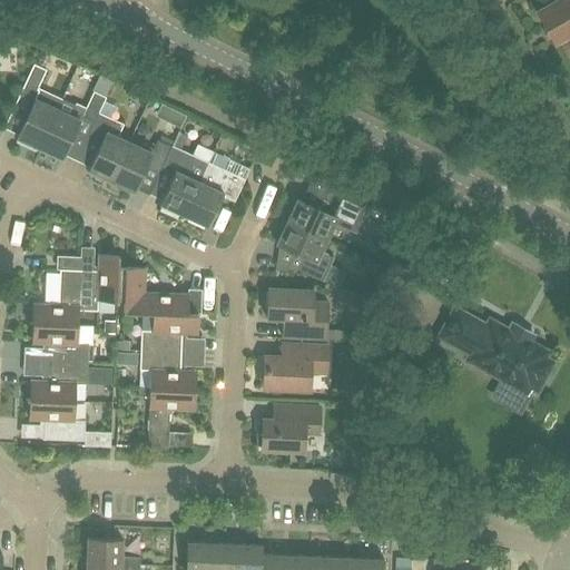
[(569,0),(559,0),(539,12),(554,40),(560,37),(569,53),(569,0)]
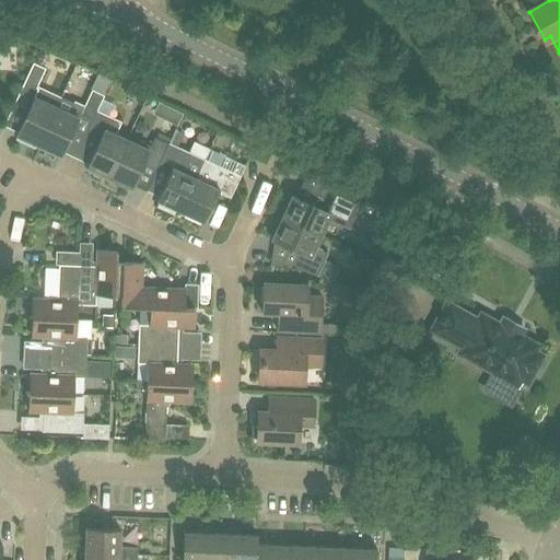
[(38,144),(55,106),(60,96),(37,86),(46,69),(34,62),(20,93),(32,98),(15,133),(38,144)]
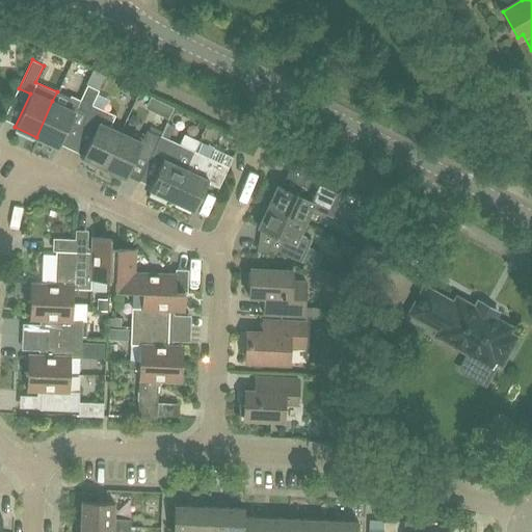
[(57,91),(52,101),(36,137),(58,148),(76,107),(88,113),(91,104),(98,90),(86,85),(81,97),(79,101),(71,97),(71,98),(57,91)]
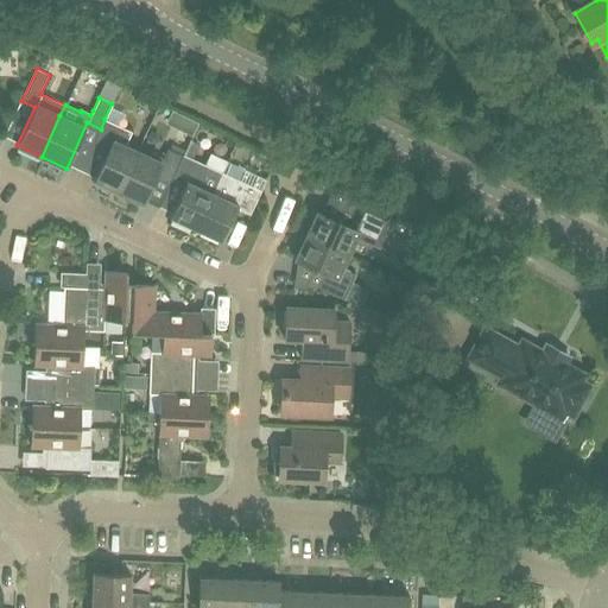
[(105,119),(101,130),(93,145),(107,152),(93,182),(118,194),(137,151),(125,145),(131,132),(105,119)]
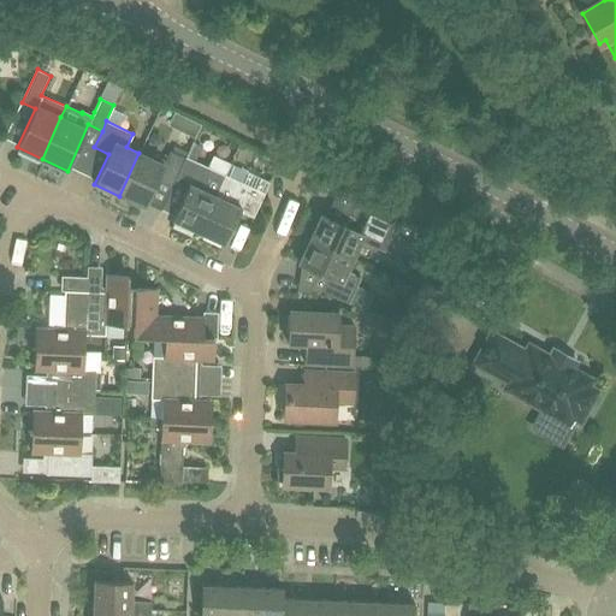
[(195,123),(189,135),(195,138),(201,125),(195,123)]
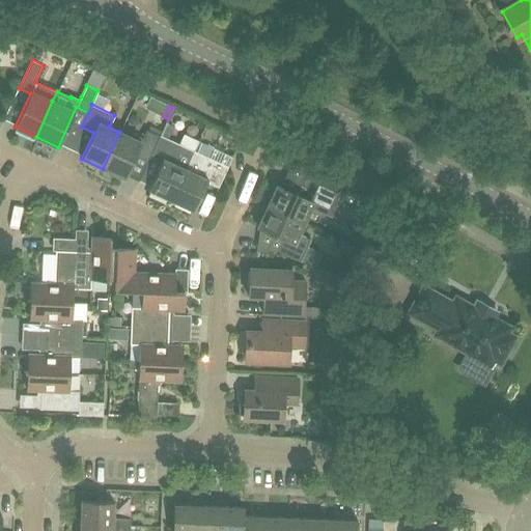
[(119,132),(103,169),(123,178),(135,152),(148,159),(149,157),(159,136),(146,130),(142,138),(132,134),(131,137),(119,132)]
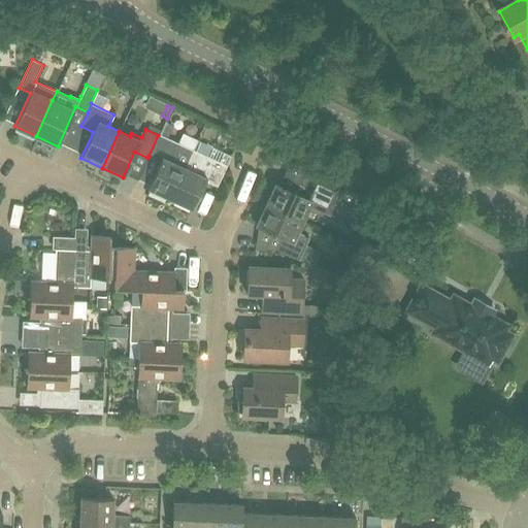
[(190,154),(179,149),(182,144),(158,134),(158,135),(149,156),(160,160),(147,189),(151,190),(149,195),(163,201),(165,197),(169,199),(190,154)]
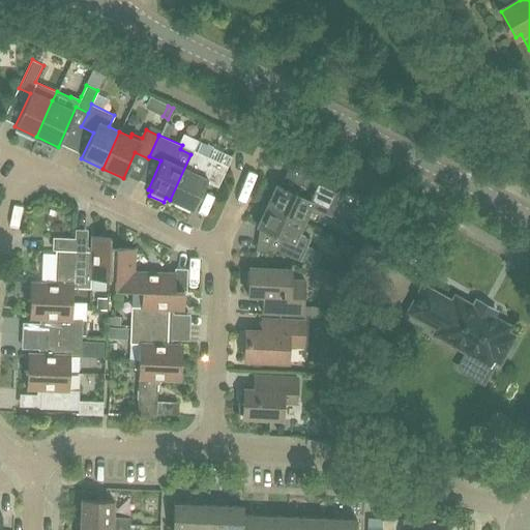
[(217,187),(227,167),(206,157),(203,155),(202,159),(190,154),(170,200),(194,210),(206,182),(217,187)]
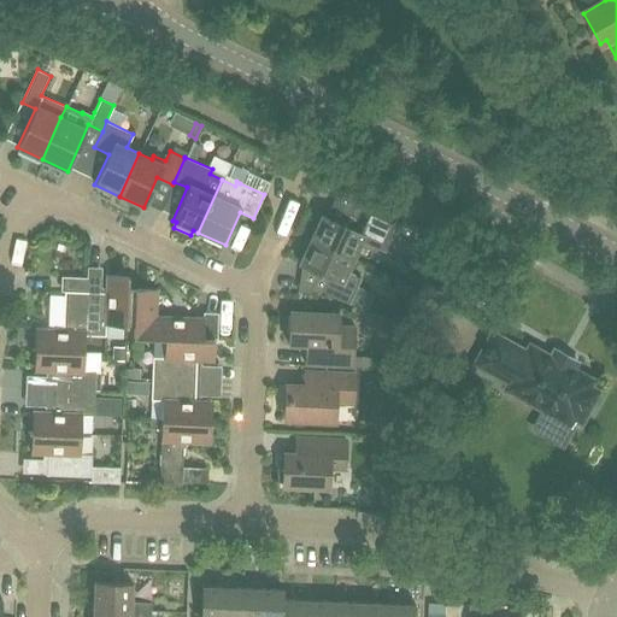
[(322,215),(310,239),(352,259),(359,246),(375,253),(386,229),(410,240),(416,225),(364,201),(352,228),(322,215)]
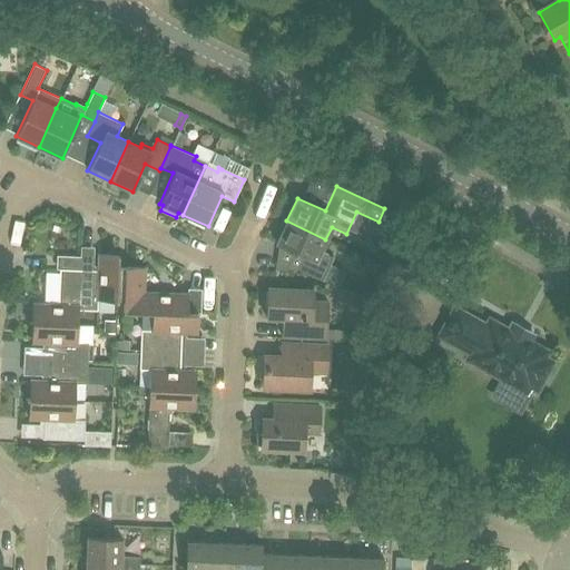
[(397,214),(390,232),(399,236),(404,217),(397,214)]
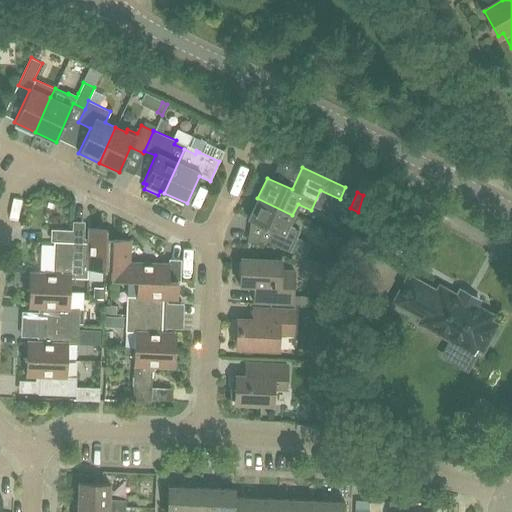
[(257,198),(248,219),(273,230),(267,242),(289,252),(307,258),(312,245),(296,238),(299,231),(287,226),(292,215),(257,198)]
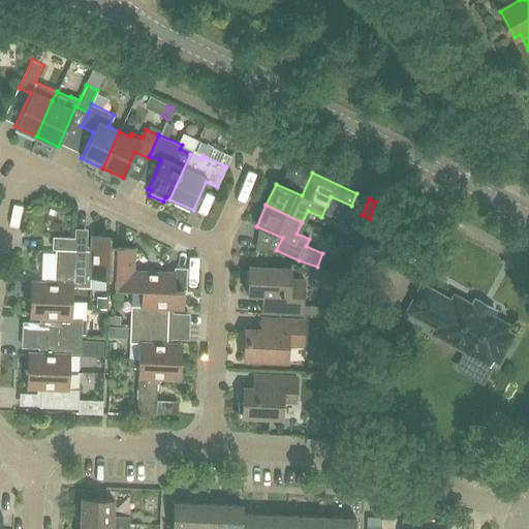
[(73,250),(71,286),(90,287),(90,277),(109,278),(110,237),(91,236),(90,251),(73,250)]
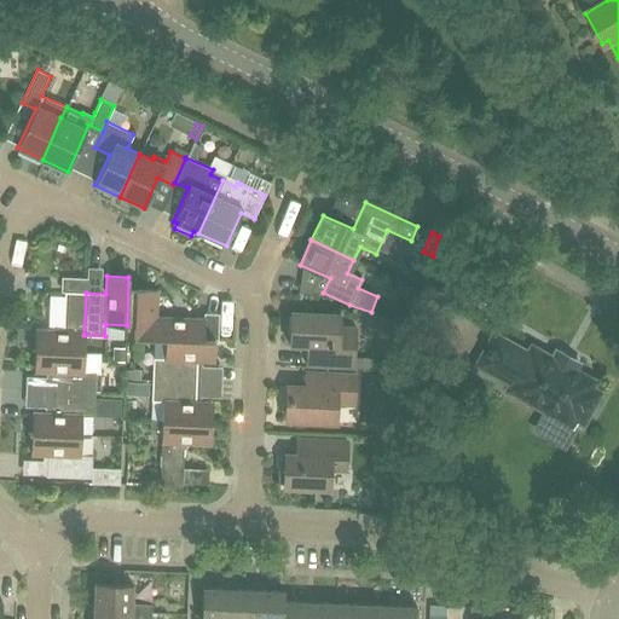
[(202,340),(203,319),(156,317),(157,290),(136,289),(133,337),(214,341),(214,340),(202,340)]
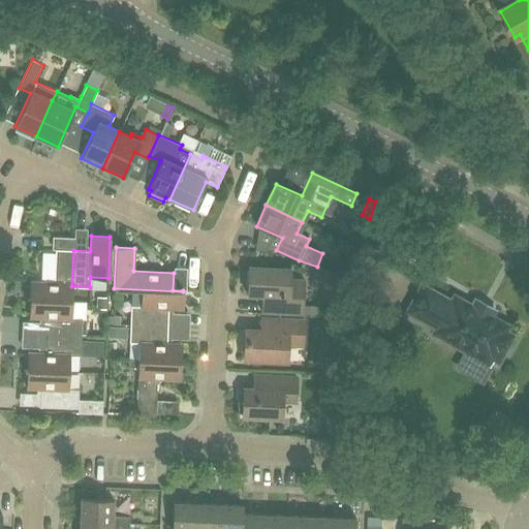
[(55,249),(55,250),(54,282),(31,281),(31,299),(71,301),(71,286),(73,250),(55,249)]
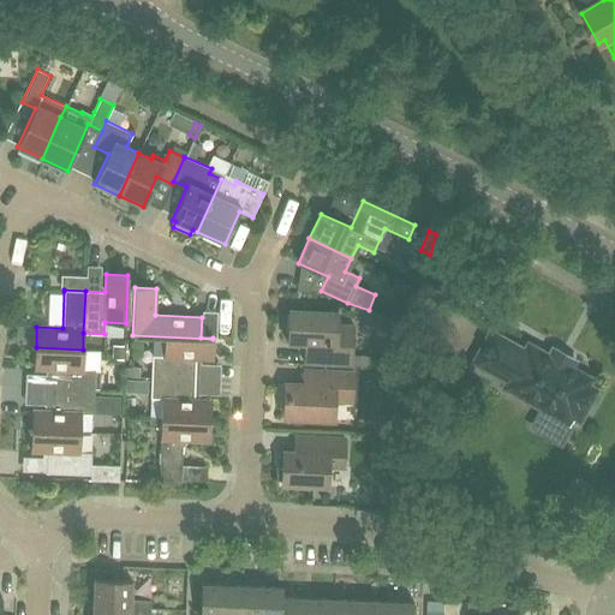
[(304,364),(351,366),(352,324),(336,324),(338,311),(288,309),(287,345),(305,345),(304,364)]
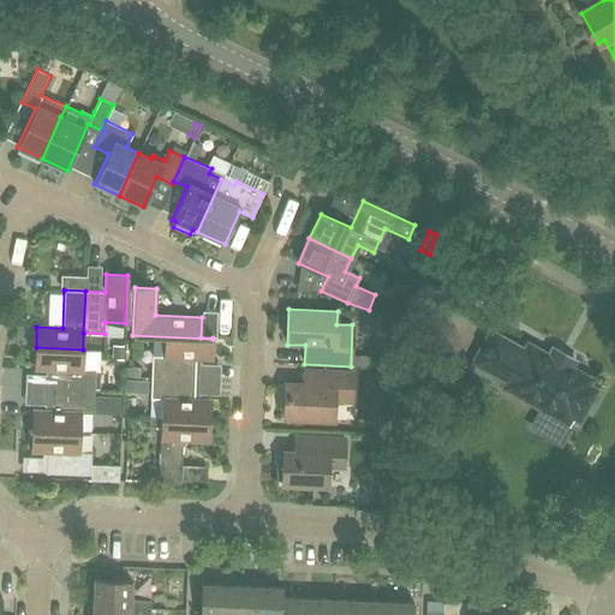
[(503,388),(541,410),(544,404),(579,422),(597,390),(589,386),(592,380),(574,369),(579,360),(551,346),(547,354),(527,344),(524,350),(490,330),(472,363),(506,382),(503,388)]
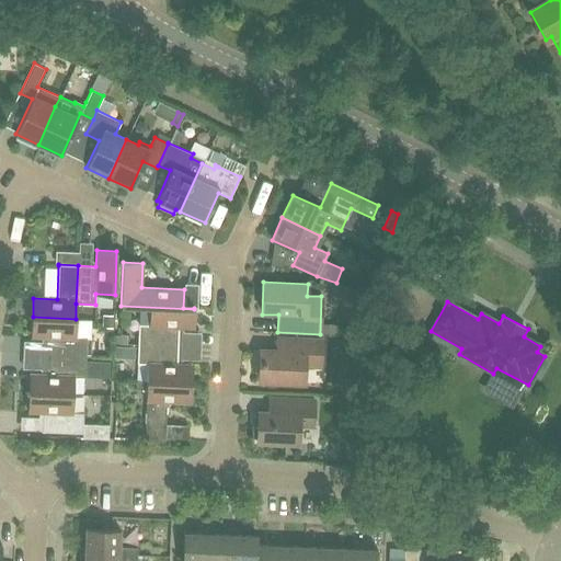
[(194,309),(121,306),(121,307),(150,308),(149,324),(139,324),(138,344),(178,345),(178,328),(193,328),(194,309)]
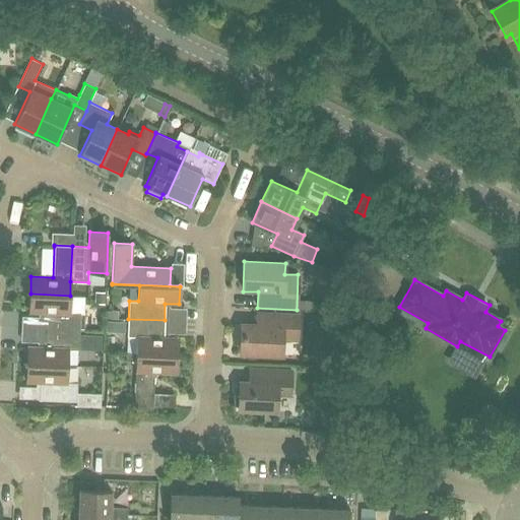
[(70,296),(30,294),(29,312),(44,313),(43,329),(79,331),(79,329),(84,329),(84,314),(79,314),(69,313),(70,296)]
